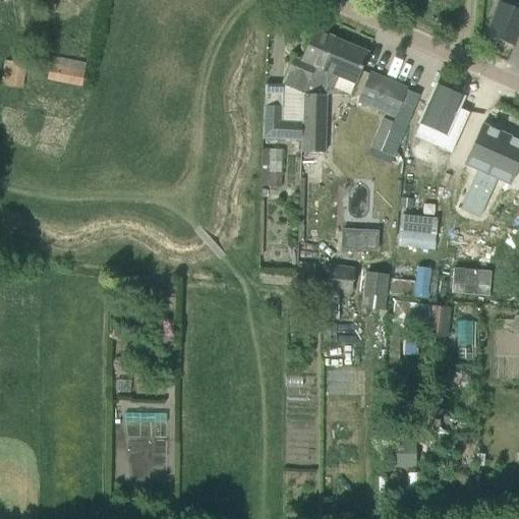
[(500,0),(500,1),(487,34),(514,45),(518,33),(518,0),(500,0)]
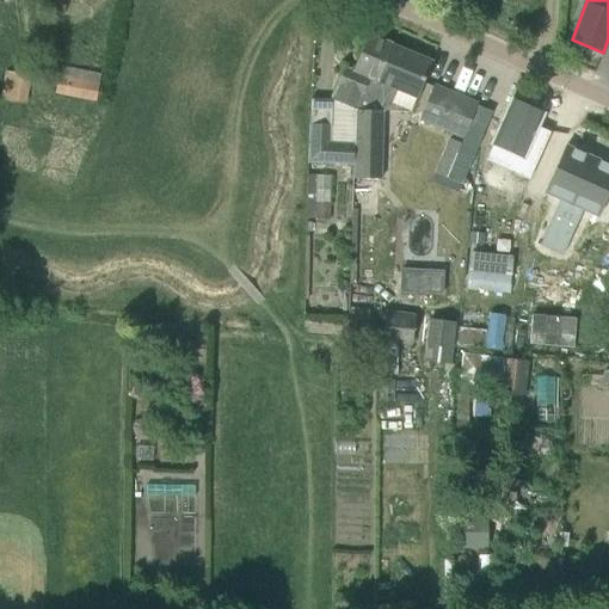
[(333,123),(313,123),(314,164),(356,164),(357,109),(357,106),(370,77),(379,80),(394,43),(370,34),(355,68),(348,65),(339,84),(340,85),(333,99),(333,123)]
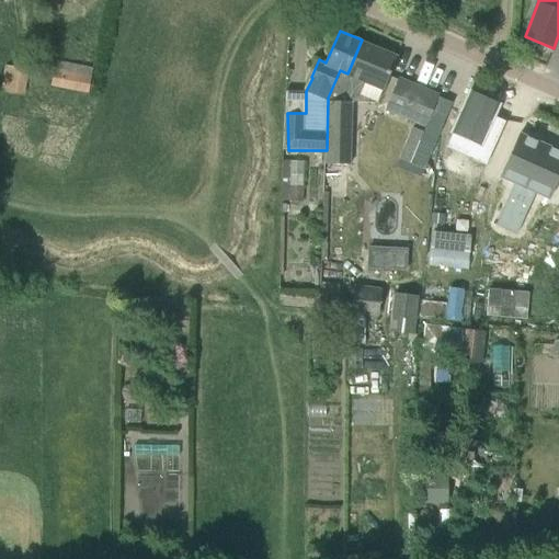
[(362,40),(348,73),(384,89),(398,55),(362,40)]
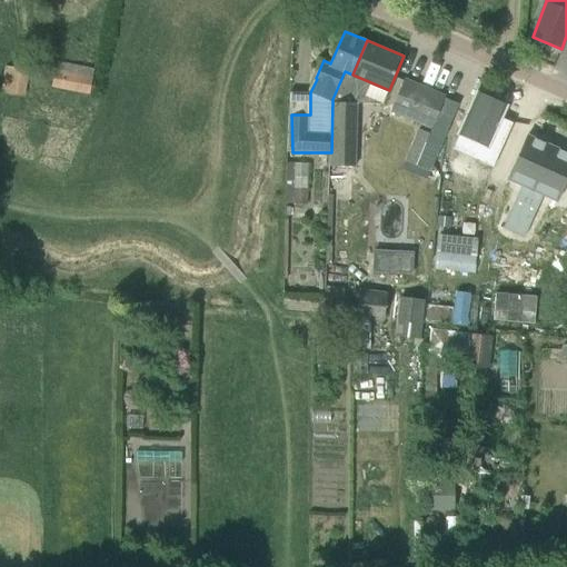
[(53,86),(92,93),(97,67),(58,61),(53,86)]
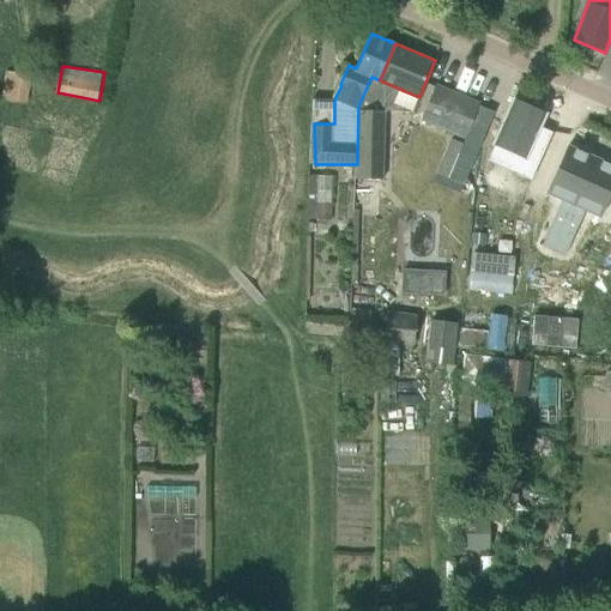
[(29,102),(32,73),(5,70),(1,98),(29,102)]
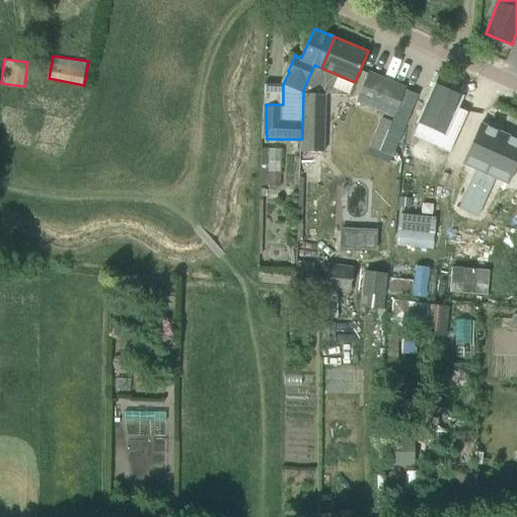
[(358,98),(395,115),(407,88),(369,72),(358,98)]
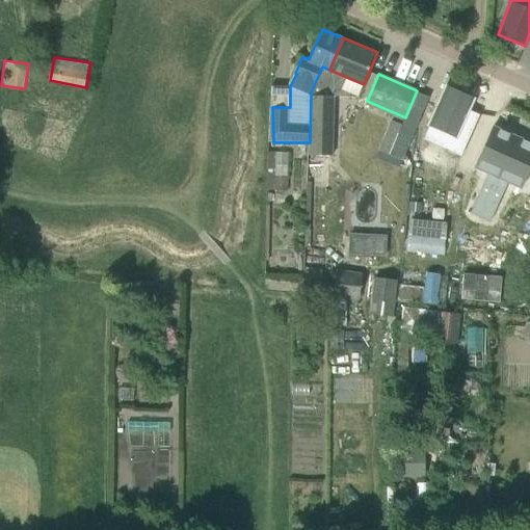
[(446,84),(428,124),(451,134),(445,148),(460,155),(478,113),(468,108),(472,97),(446,84)]
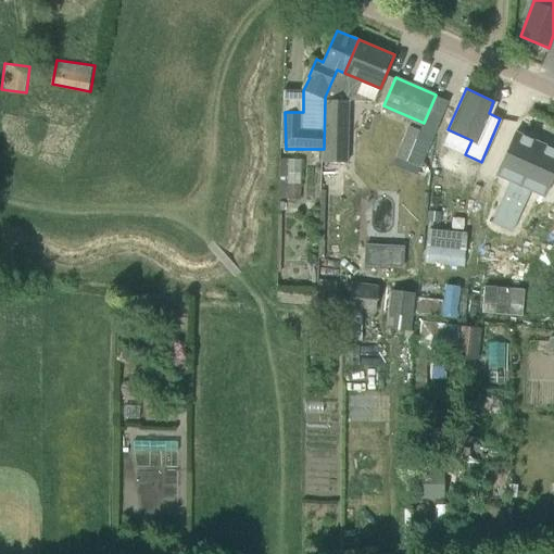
[(324,149),(323,162),(348,162),(350,100),(325,99),(324,149)]
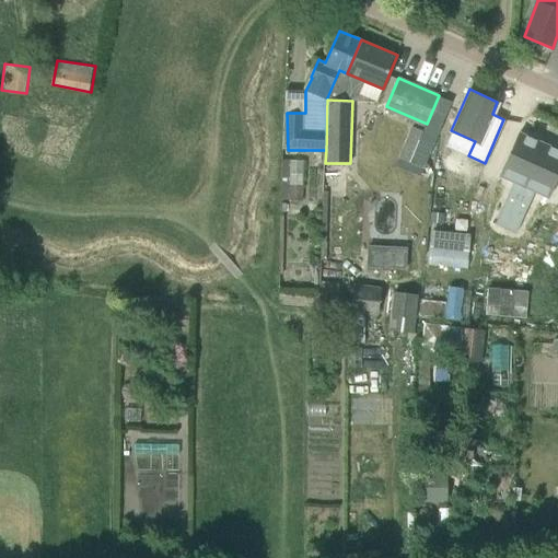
[(523,134),(504,176),(519,183),(507,208),(516,212),(547,144),(523,134)]
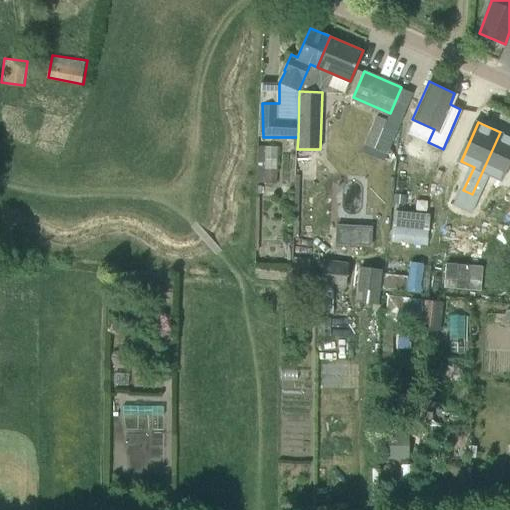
[(509,136),(500,132),(472,194),(481,198),(491,174),(504,180),(509,167),(509,136)]
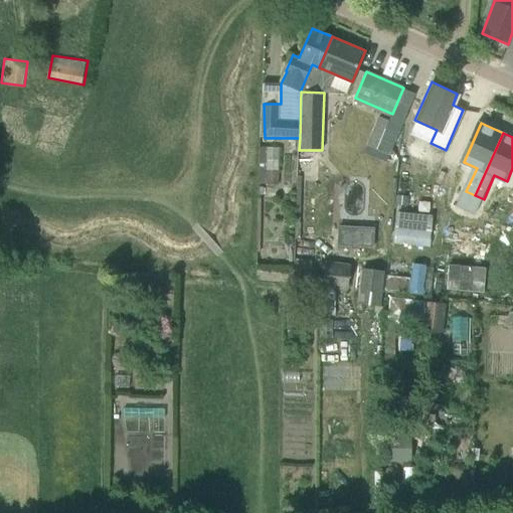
[(259,183),(279,183),(280,146),(260,145),(259,183)]
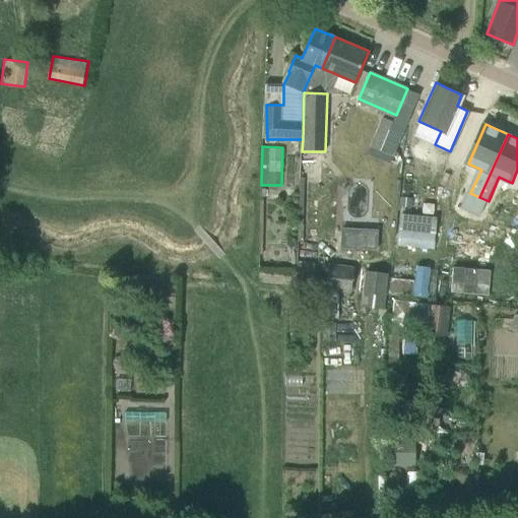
[(302,177),(315,177),(316,154),(302,154),(302,177)]
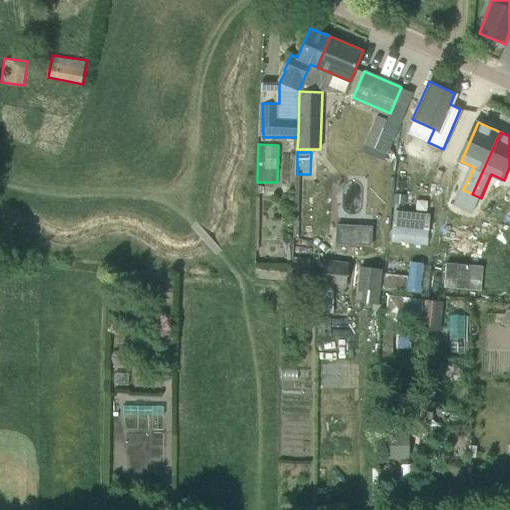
[(360,223),(358,243),(372,244),(373,224),(360,223)]
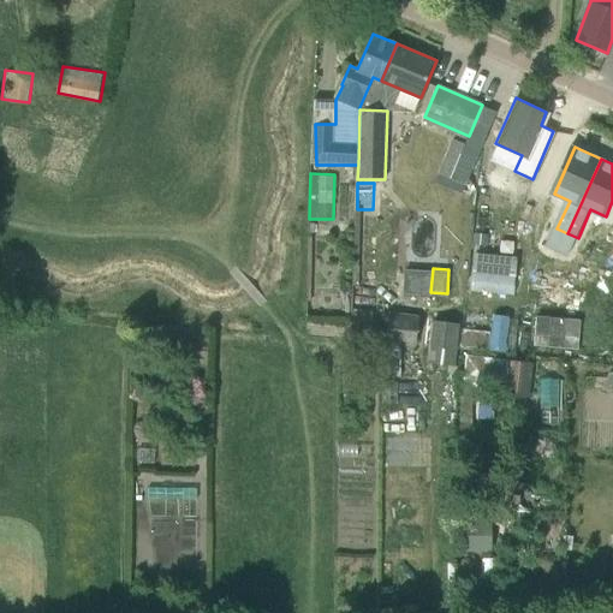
[(388,313),(386,341),(416,344),(420,316),(388,313)]
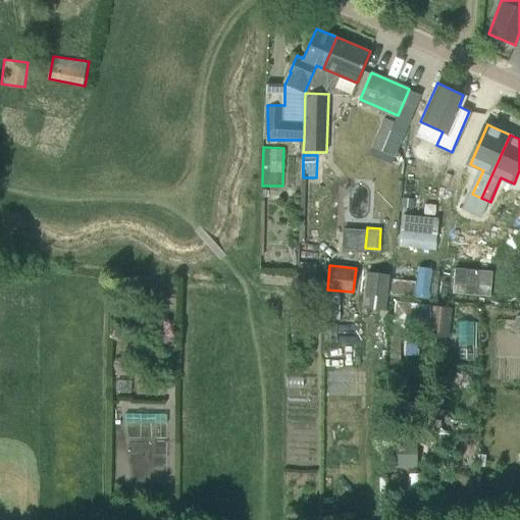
[(371,298),(370,307),(385,309),(390,274),(365,271),(362,297),(371,298)]
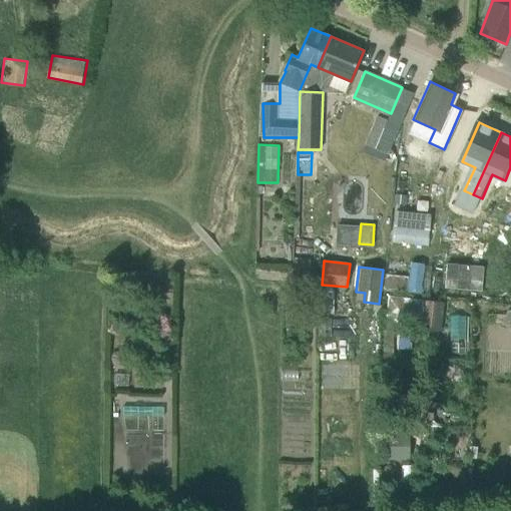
[(386,274),(384,290),(408,292),(410,276),(386,274)]
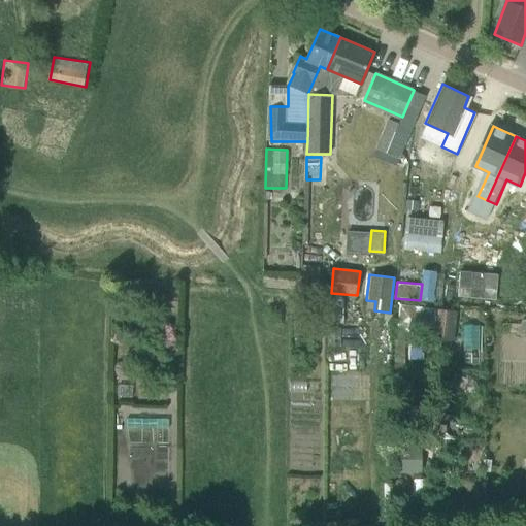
[(396,340),(411,342),(412,335),(436,338),(436,335),(447,336),(450,315),(412,310),(409,323),(398,322),(396,340)]
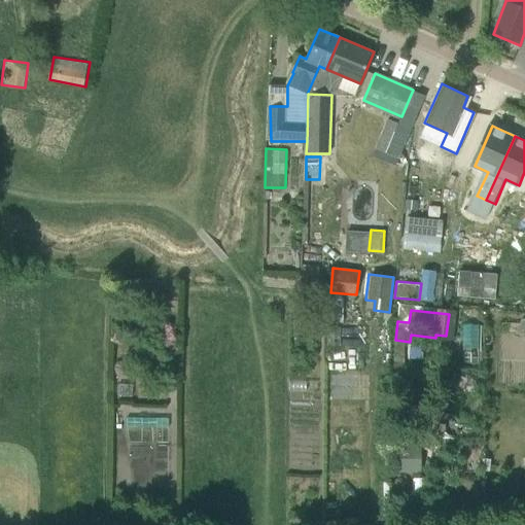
[(397,445),(397,470),(421,470),(422,445),(397,445)]
